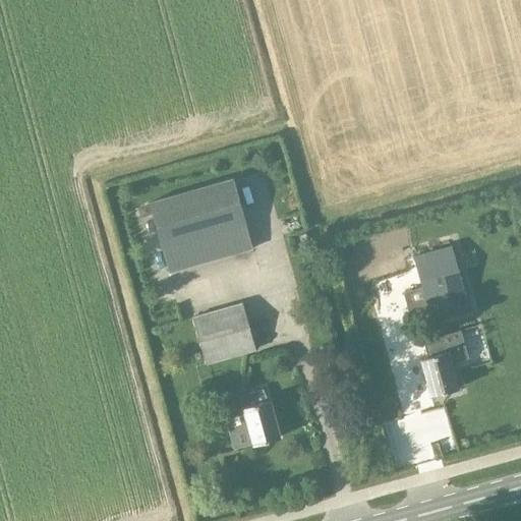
[(167,273),(251,249),(232,178),(148,203),(167,273)]
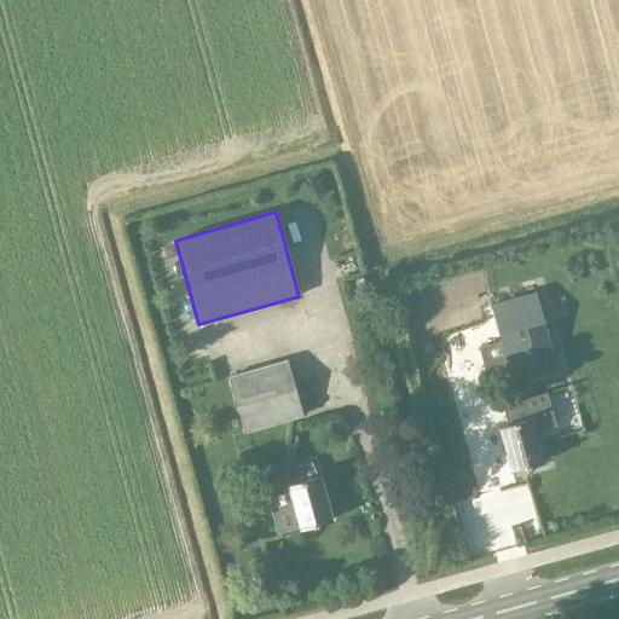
[(362,278),(354,279),(357,291),(365,289),(362,278)]
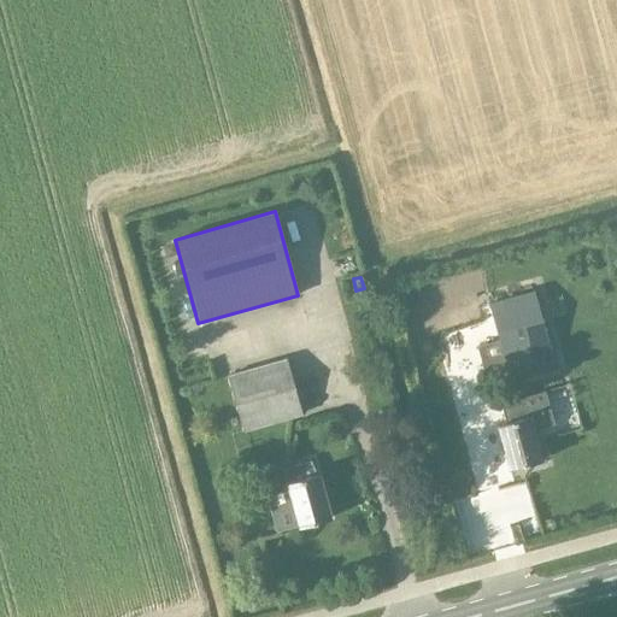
[(503,359),(517,356),(547,347),(533,293),(488,305),(503,359)]
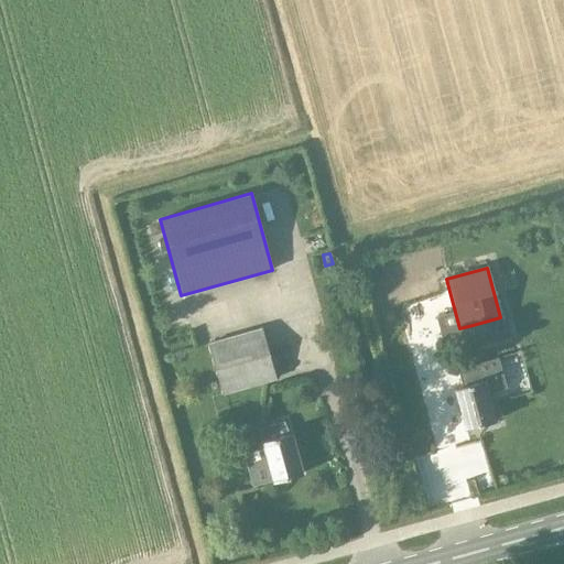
[(500,317),(473,325),(477,339),(505,333),(500,317)]
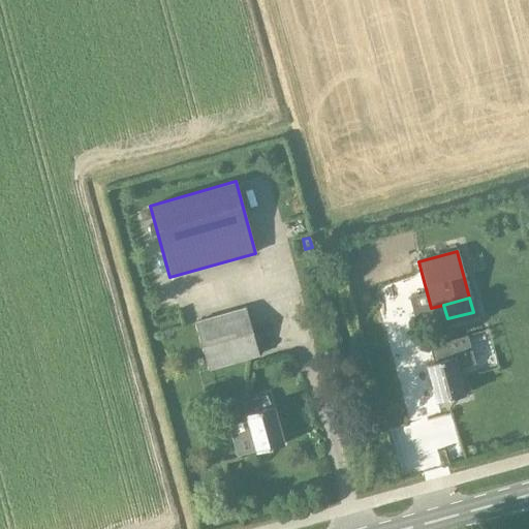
[(244,307),(194,321),(208,369),(258,354),(244,307)]
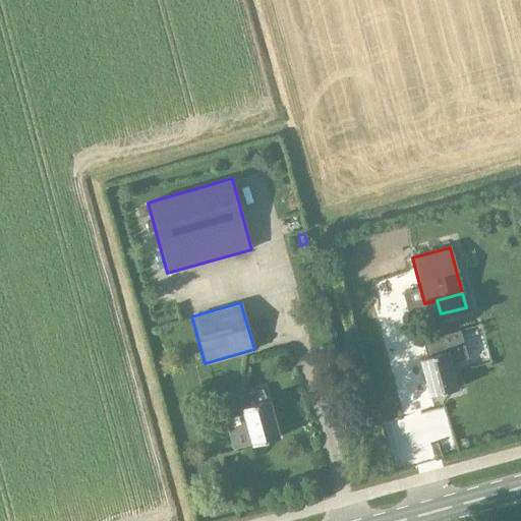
[(426,357),(419,358),(429,396),(457,389),(450,363),(467,358),(460,330),(421,340),(426,357)]
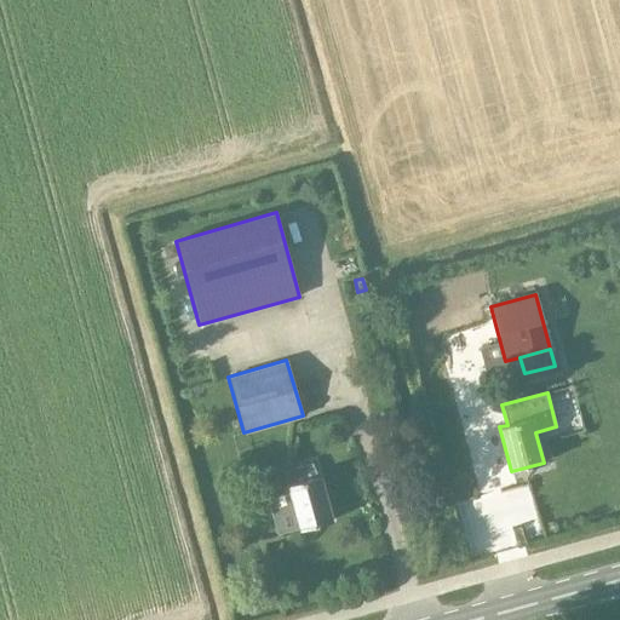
[(299,529),(331,521),(319,476),(311,463),(291,469),(294,482),(287,484),(299,529)]
